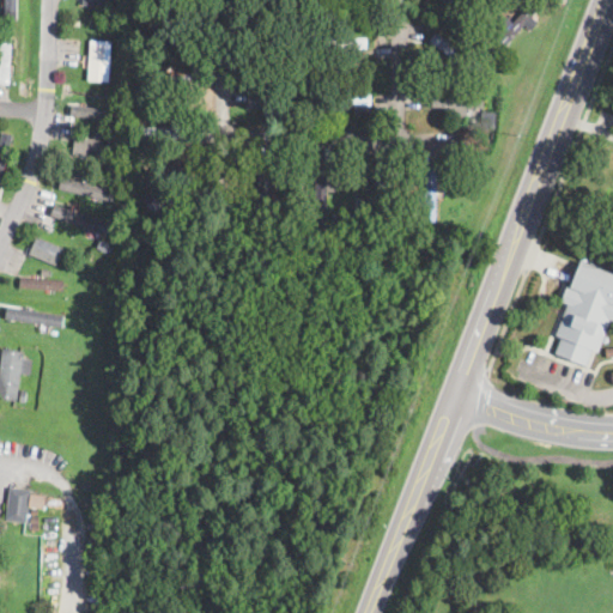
[(17,0),(17,6),(17,22),(6,22),(6,0),(17,0)]
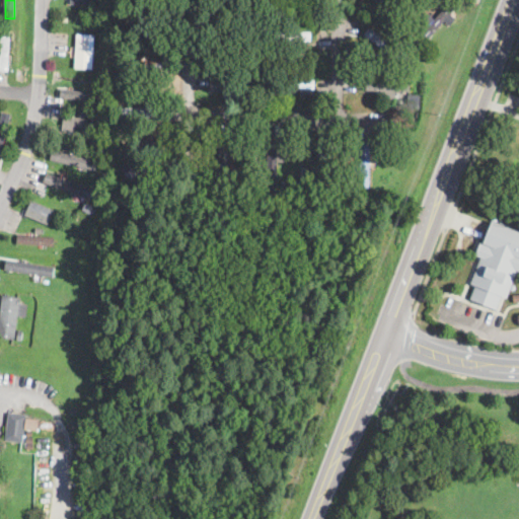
[(402,13),(386,0),(400,0),(409,6),(402,13)]
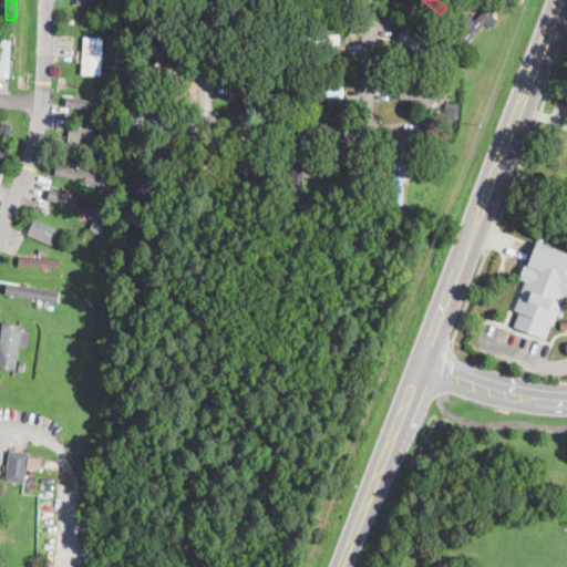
[(478,31),(466,44),(460,38),(463,33),(491,3),(497,10),(478,31)]
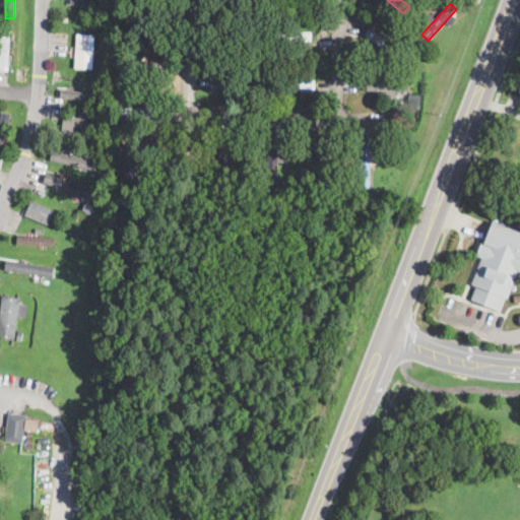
[(404,64),(402,62),(365,36),(370,27),(378,34),(410,57),(404,64)]
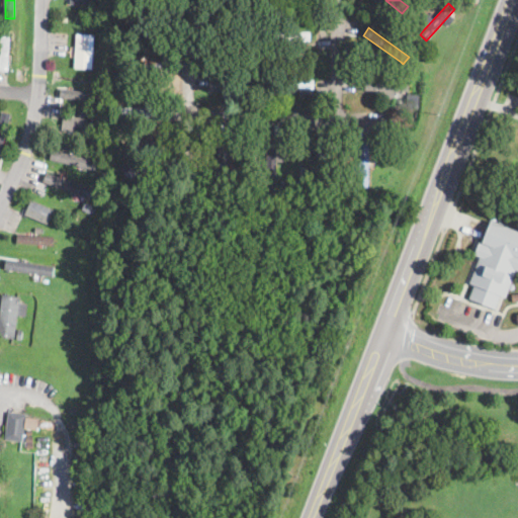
[(7,71),(0,70),(0,44),(1,30),(10,30),(7,71)]
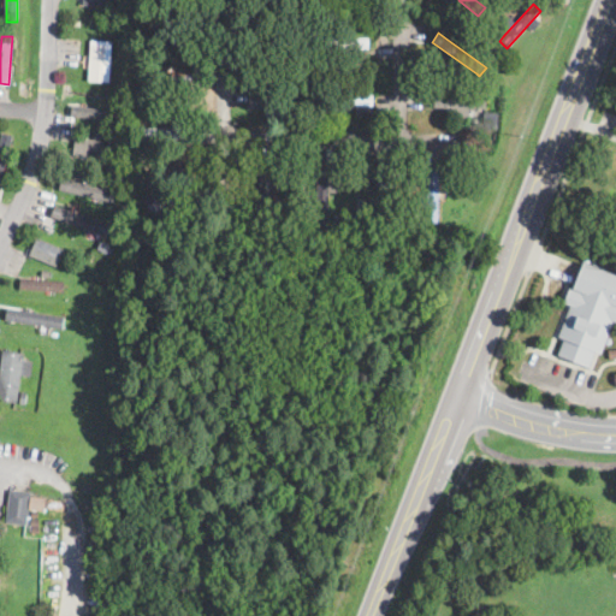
[(368,47),(368,49),(325,48),(325,37),(368,39),(368,47)]
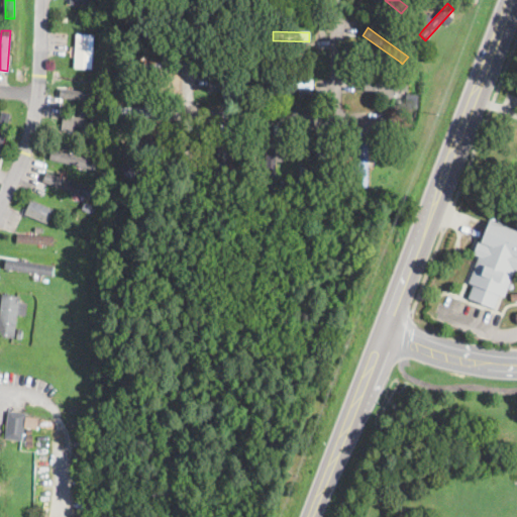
[(93,68),(93,69),(75,68),(77,34),(95,35),(93,68)]
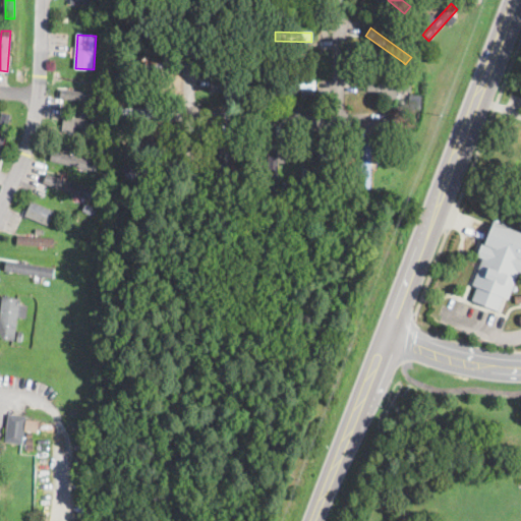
[(394,66),(393,68),(388,64),(391,59),(396,63),(394,66)]
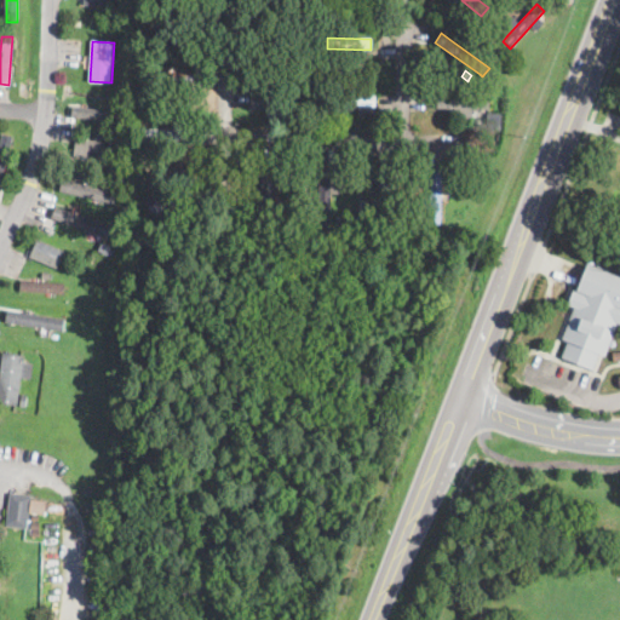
[(160,84),(149,84),(149,73),(200,73),(200,84),(160,84)]
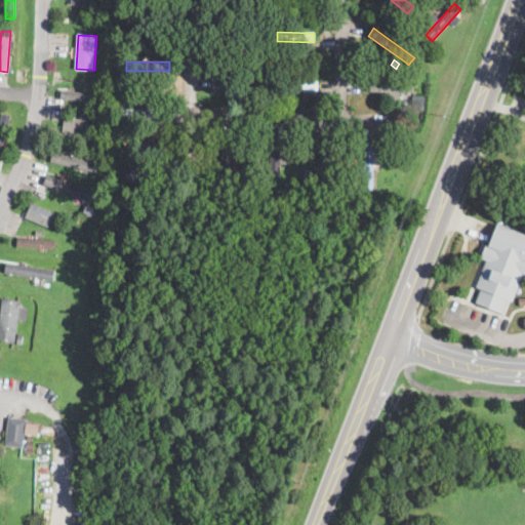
[(226,77),(226,78),(255,79),(255,89),(243,89),(243,94),(232,93),(233,88),(211,87),(211,77),(220,77),(220,73),(226,73),(226,77)]
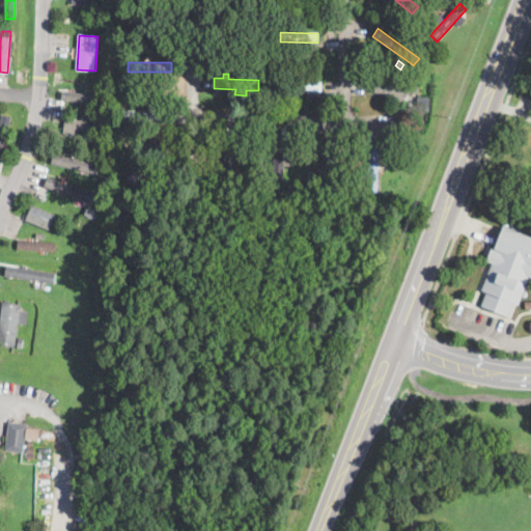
[(323,80),(322,98),(306,98),(307,90),(268,89),(268,79),(323,80)]
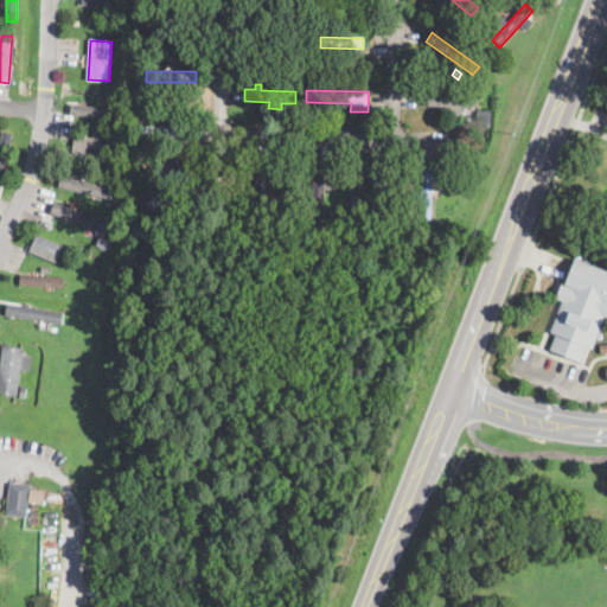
[(480,97),(479,107),(428,106),(429,95),(480,97)]
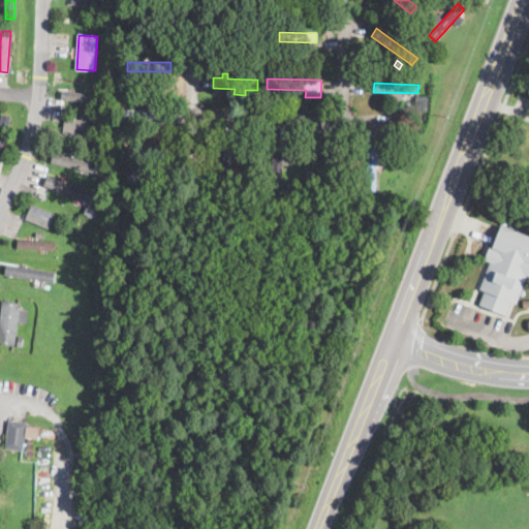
[(97,100),(96,103),(68,98),(69,93),(69,92),(98,96),(97,100)]
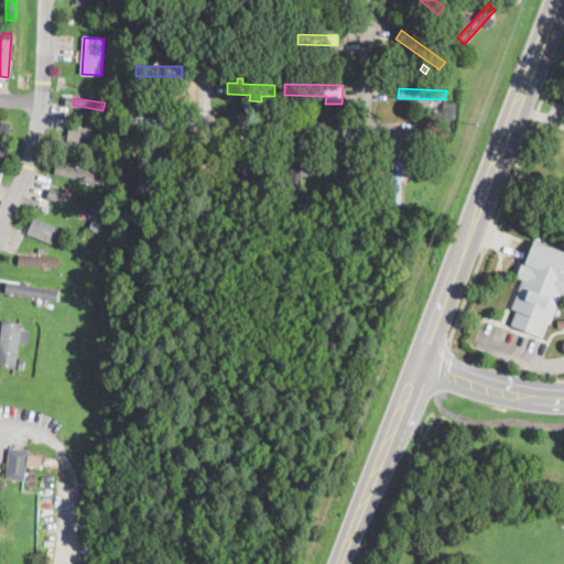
[(452,106),(451,114),(442,111),(443,105),(452,106)]
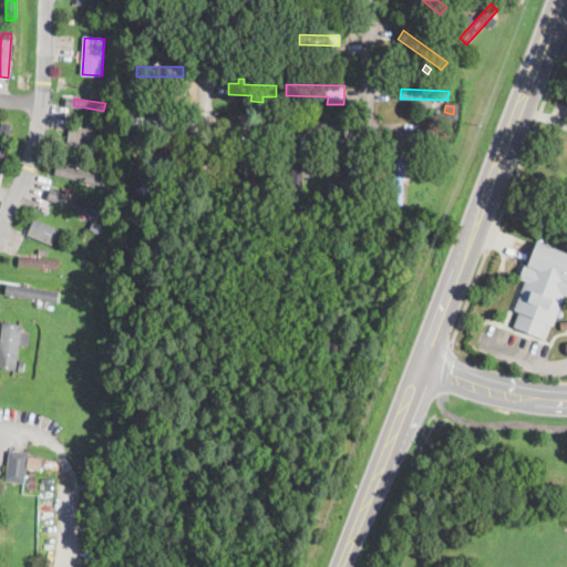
[(9,150),(6,148),(0,171),(0,131),(2,123),(12,125),(7,144),(10,145),(9,150)]
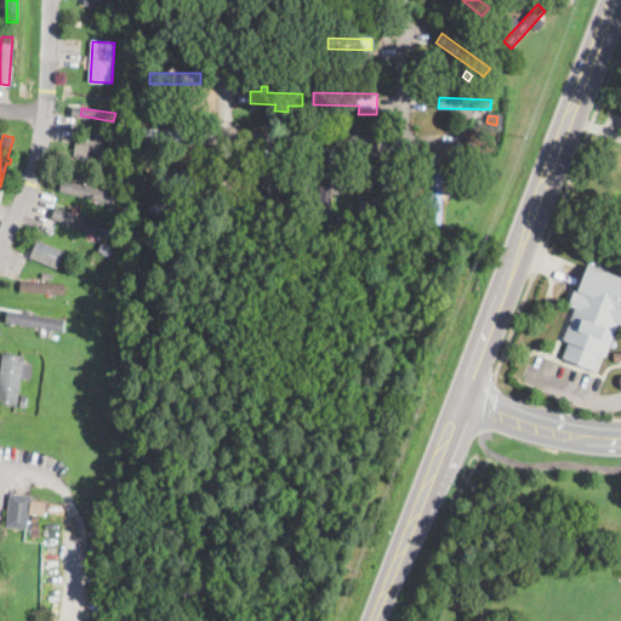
[(103,158),(103,161),(74,157),(77,138),(106,143),(103,158)]
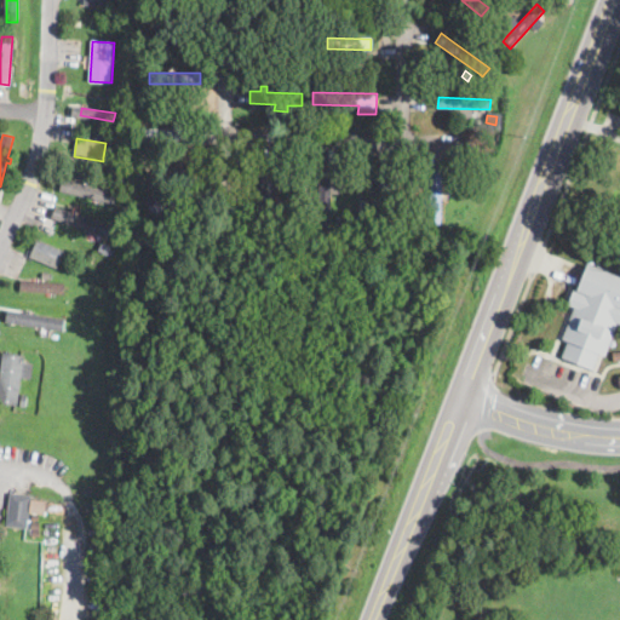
[(447,185),(446,187),(442,187),(441,224),(430,224),(430,210),(423,210),(423,206),(423,195),(431,195),(432,171),(445,172),(443,181),(447,181),(447,185)]
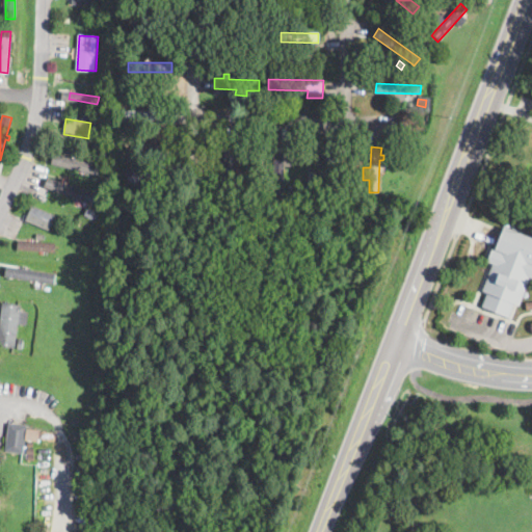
[(277,196),(275,196),(274,148),(284,148),(284,196),(277,196)]
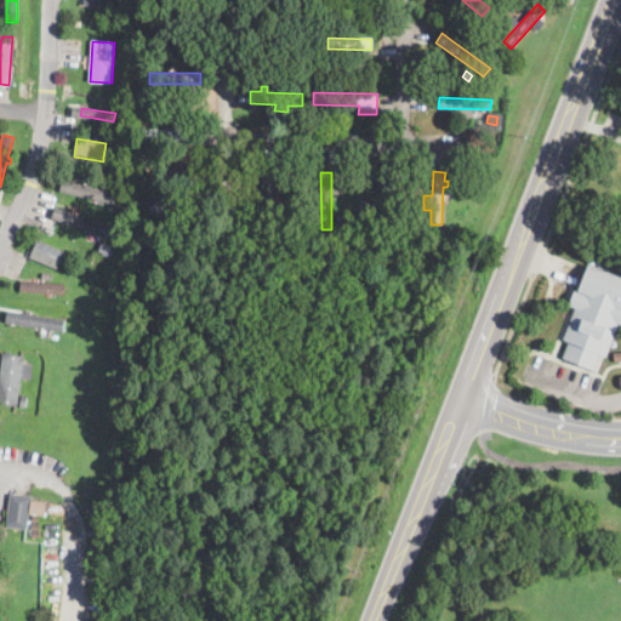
[(115,191),(112,203),(61,189),(63,177),(115,191)]
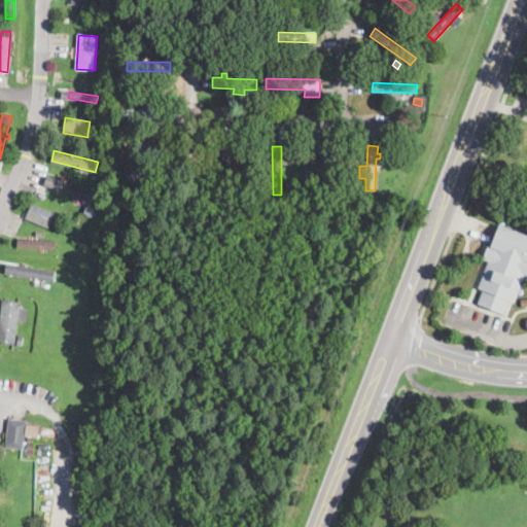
[(315,177),(315,186),(305,186),(305,174),(305,170),(315,170),(315,177)]
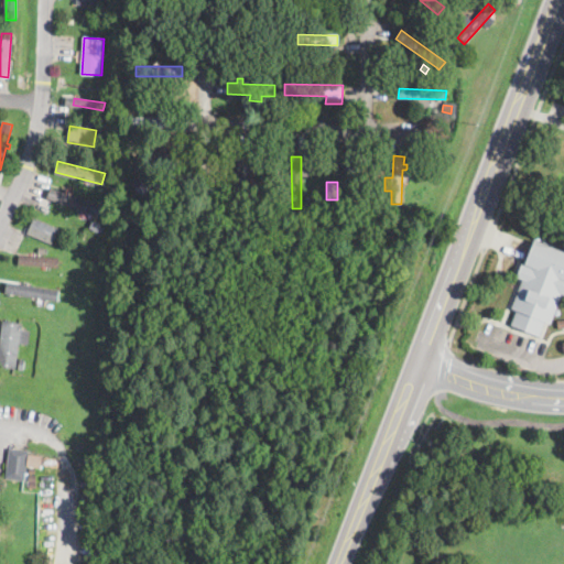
[(90,213),(47,198),(50,188),(94,204),(90,213)]
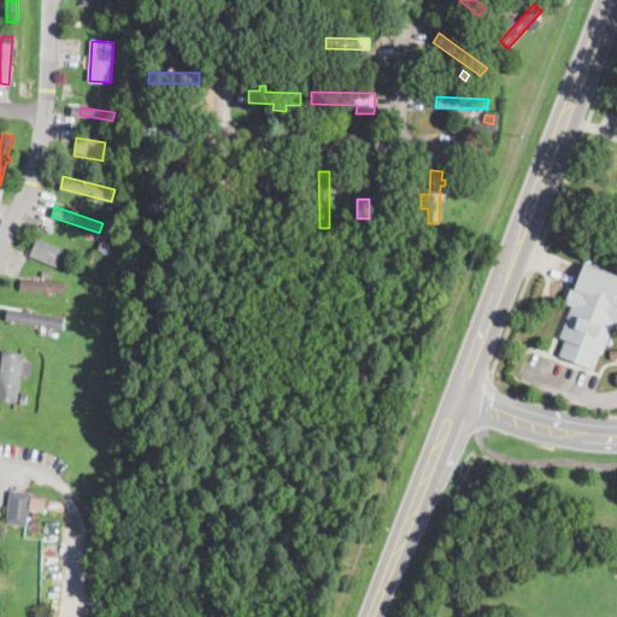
[(57,268),(30,256),(37,239),(64,250),(57,268)]
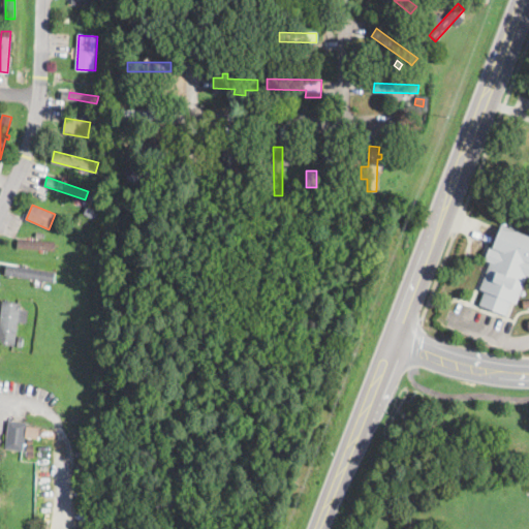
[(528,277),(517,305),(511,303),(506,316),(479,305),(485,292),(480,290),(491,263),(485,260),(490,248),(493,249),(502,225),(528,236),(528,277)]
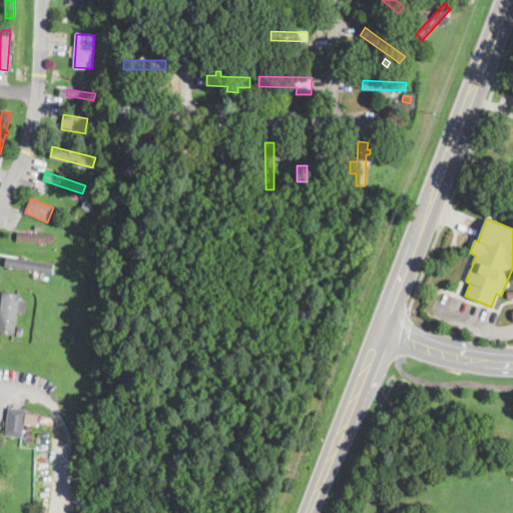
[(53,242),(17,240),(17,232),(54,234),(53,242)]
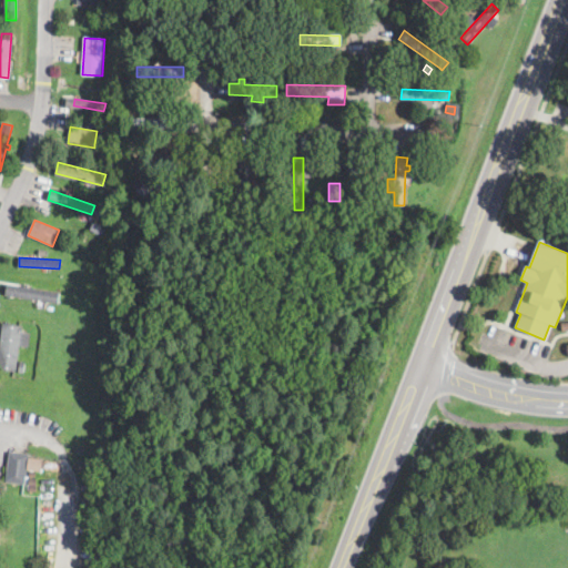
[(60,291),(58,302),(6,294),(7,283),(60,291)]
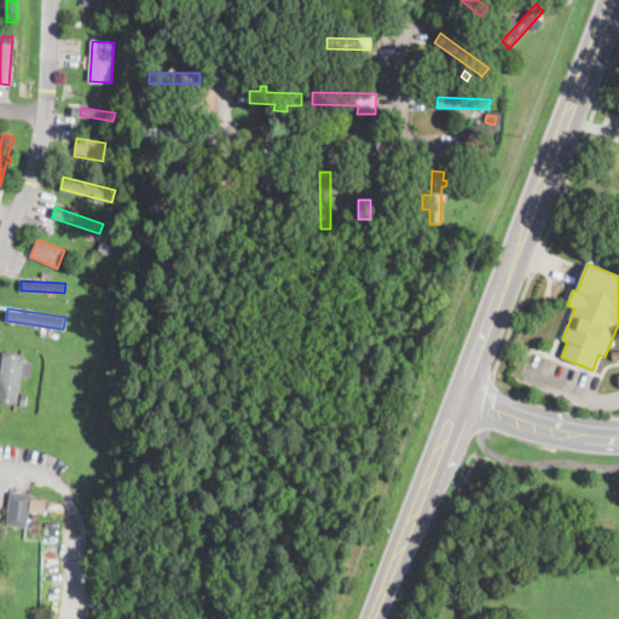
[(32,363),(29,379),(22,377),(17,405),(0,403),(0,369),(3,352),(23,354),(23,362),(32,363)]
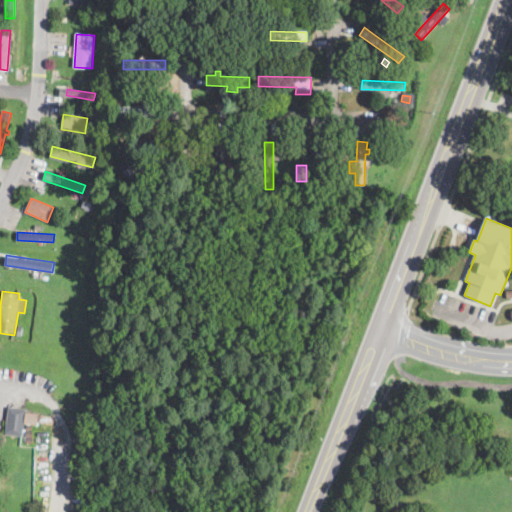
[(24,418),(22,437),(5,435),(5,433),(8,407),(26,409),(24,418)]
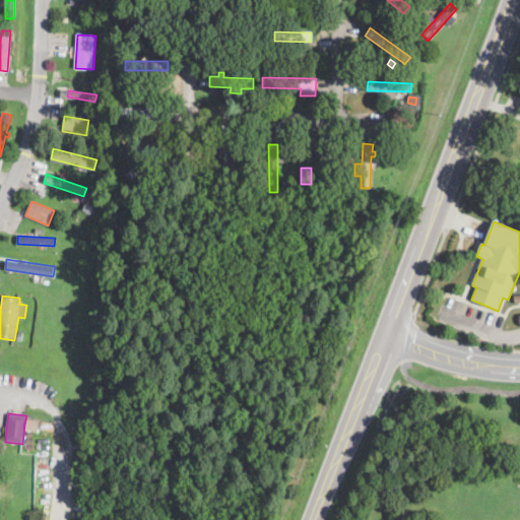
[(38,419),(37,431),(25,430),(26,418),(38,419)]
